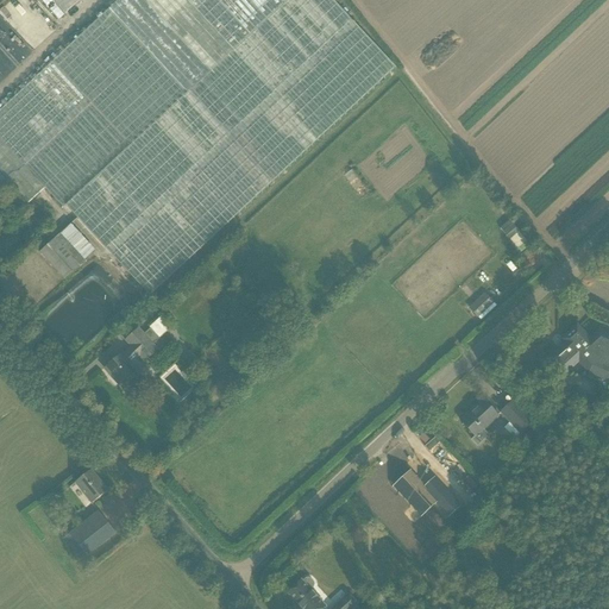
[(66,206),(150,297),(396,68),(332,0),(119,0),(52,63),(0,111),(0,182),(1,183),(5,181),(27,205),(44,188),(62,208),(63,209),(66,206)]
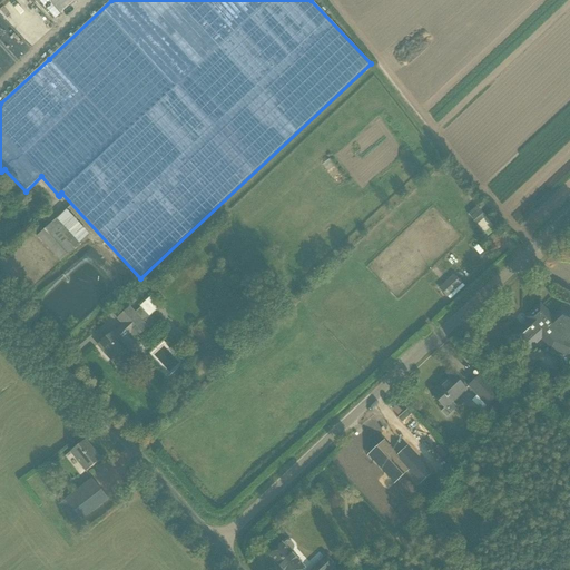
[(39,0),(58,21),(82,0),(39,0)]
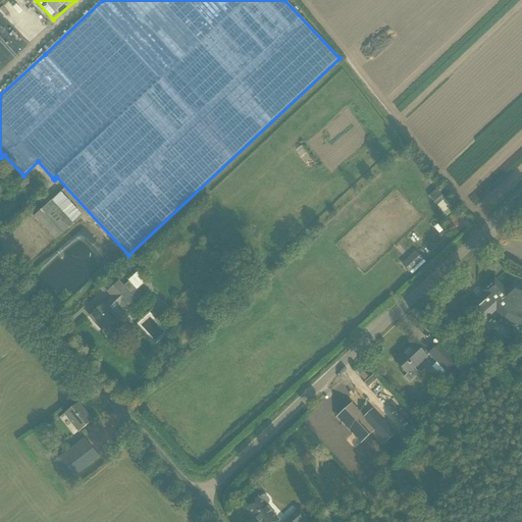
[(446,15),(452,21),(461,12),(455,6),(446,15)]
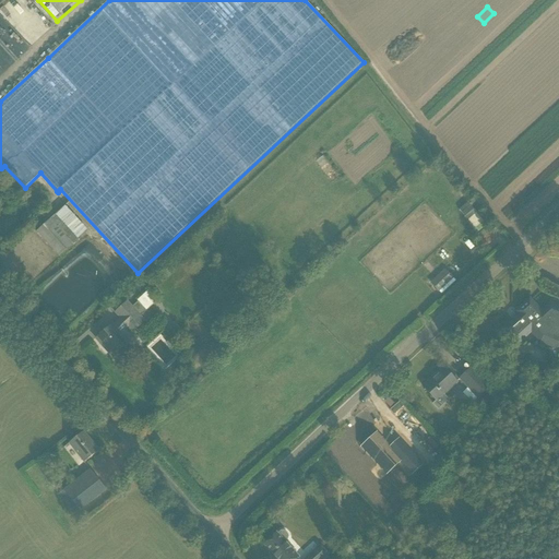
[(59,256),(67,249),(72,244),(78,239),(55,215),(50,219),(45,224),(37,232),(59,256)]
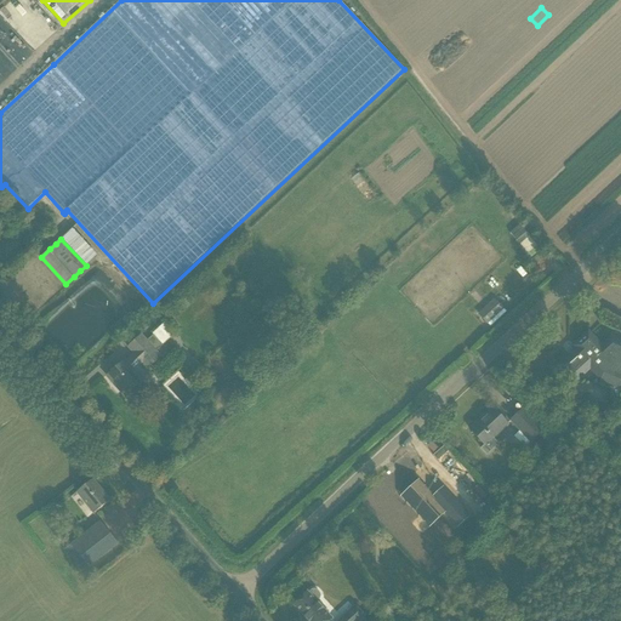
[(387,275),(377,285),(386,295),(397,285),(387,275)]
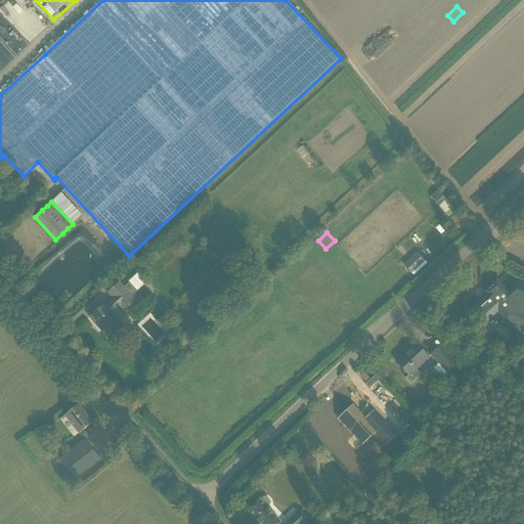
[(425,261),(417,252),(403,265),(411,274),(425,261)]
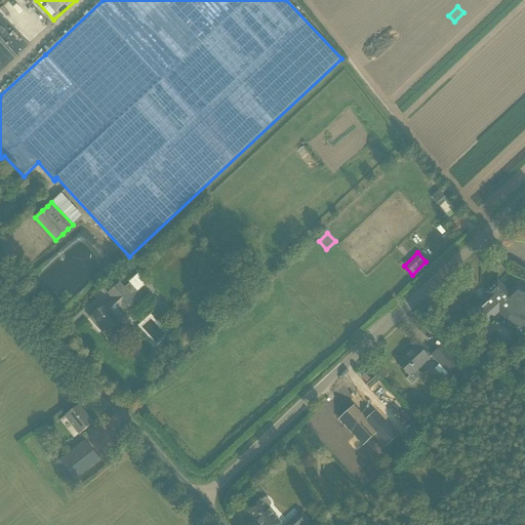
[(132,284),(142,293),(152,284),(144,274),(132,284)]
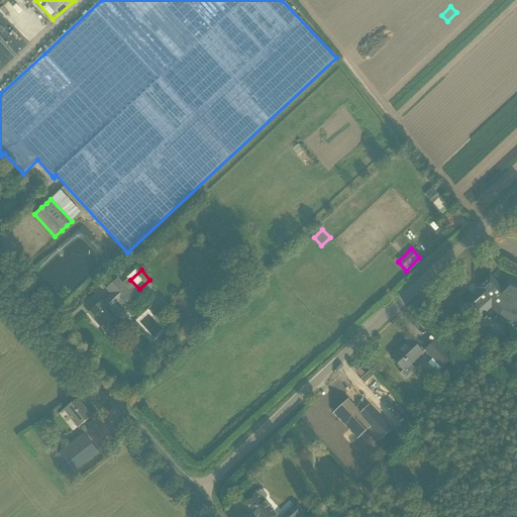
[(103,301),(89,313),(107,333),(113,327),(114,328),(122,322),(109,308),(117,301),(122,306),(132,297),(134,295),(131,291),(134,288),(127,280),(124,283),(121,282),(119,279),(117,280),(114,283),(107,289),(112,296),(105,302),(103,301)]
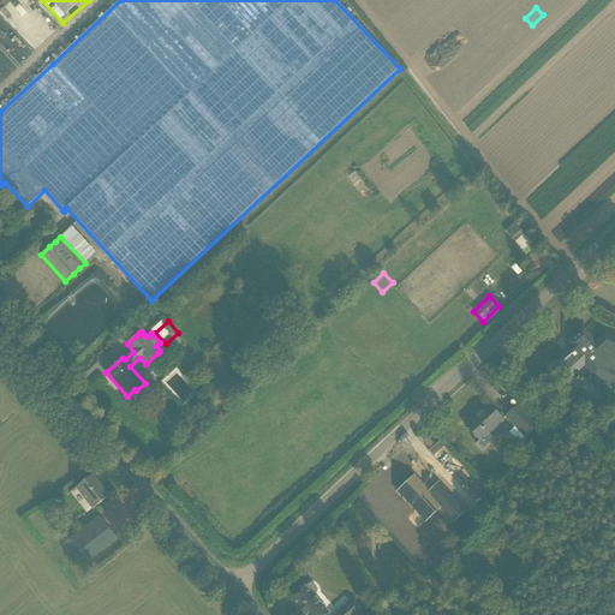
[(566,353),(555,362),(563,371),(569,377),(586,362),(596,372),(614,381),(614,340),(605,336),(599,350),(586,334),(585,335),(581,332),(568,344),(573,348),(567,353),(566,353)]
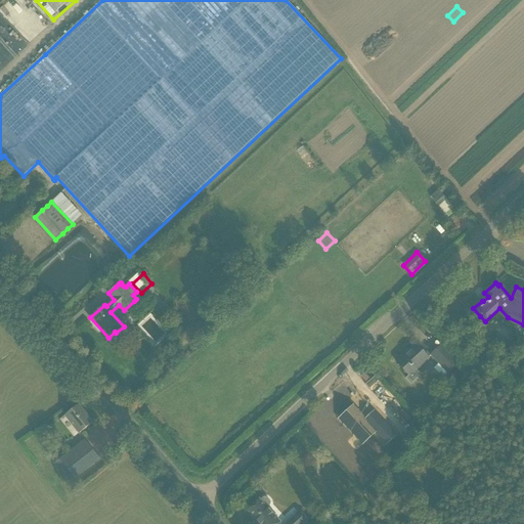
[(160,351),(172,340),(167,335),(156,346),(160,351)]
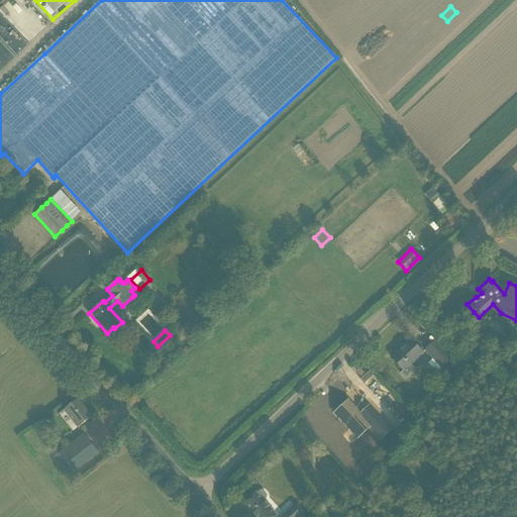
[(415,370),(410,365),(422,353),(410,340),(404,345),(405,347),(393,358),(392,357),(391,357),(398,366),(403,371),(399,374),(405,380),(415,370)]
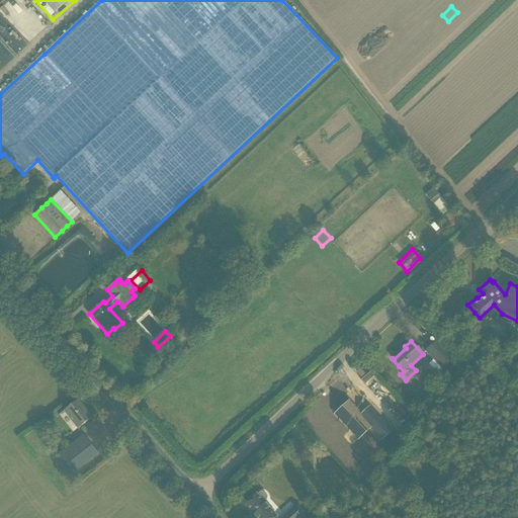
[(426,351),(433,358),(441,368),(452,358),(436,341),(426,351)]
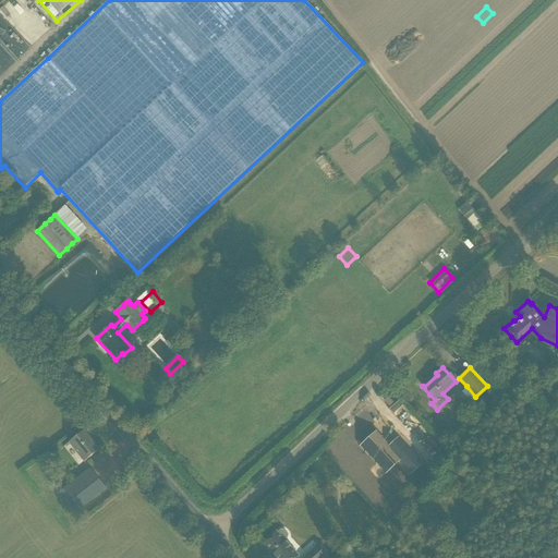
[(371,427),(356,440),(371,456),(374,452),(383,461),(391,452),(397,459),(408,449),(390,431),(381,438),(371,427)]
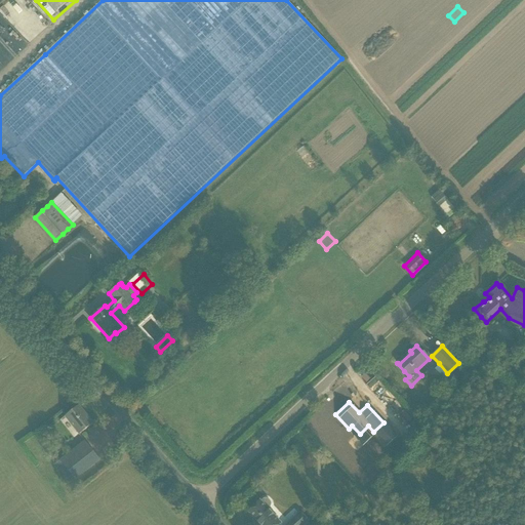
[(79,435),(85,430),(92,423),(79,405),(65,416),(79,435)]
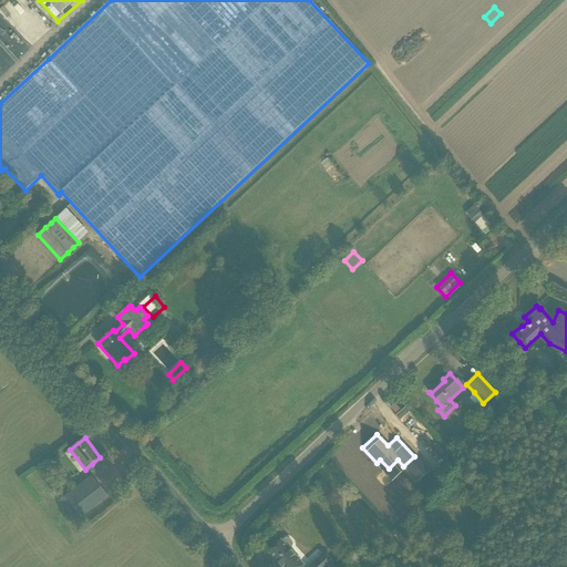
[(405,484),(424,504),(444,483),(426,464),(405,484)]
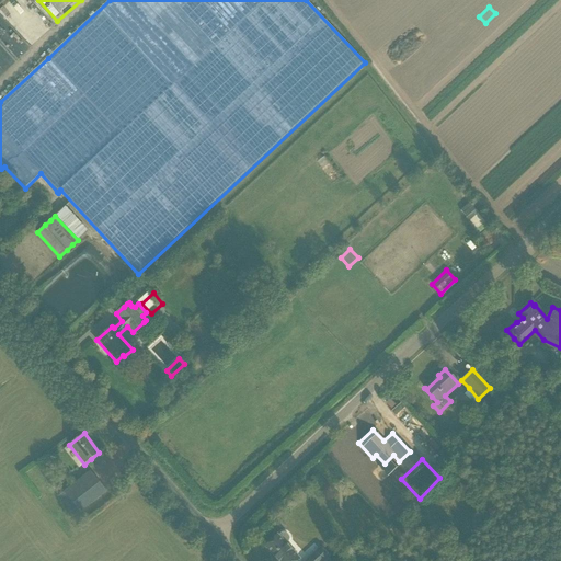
[(81,478),(64,492),(80,513),(98,499),(106,492),(90,471),(81,478)]
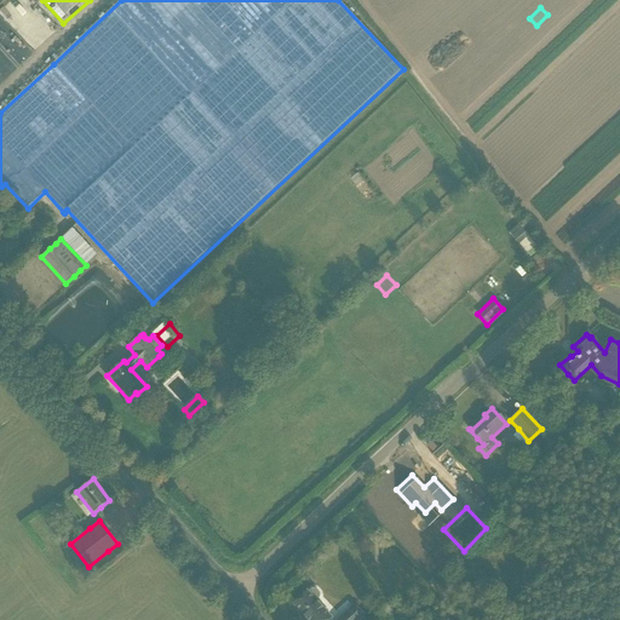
[(328,619),(331,618),(315,601),(319,598),(320,595),(316,589),(314,589),(311,589),(293,604),(308,619),(328,619)]
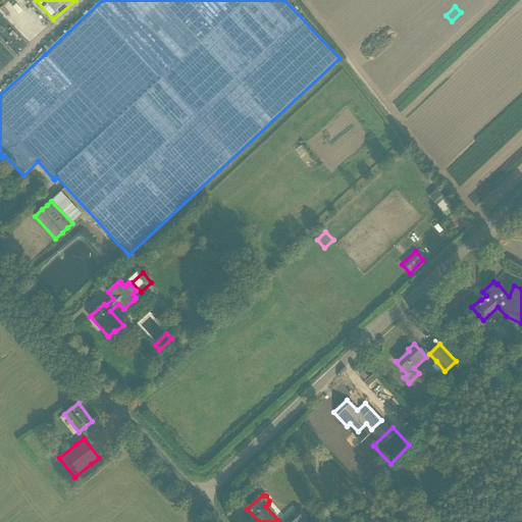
[(299,510),(284,521),(307,521),(305,519),(307,518),(299,510)]
